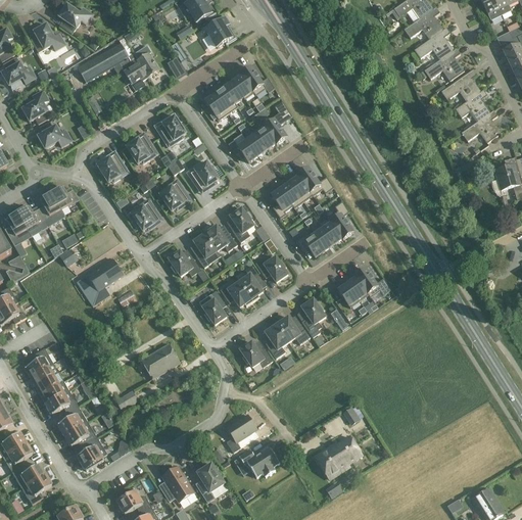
[(191,0),(185,4),(196,22),(204,17),(205,18),(205,19),(216,13),(209,3),(208,4),(206,0),(191,0)]
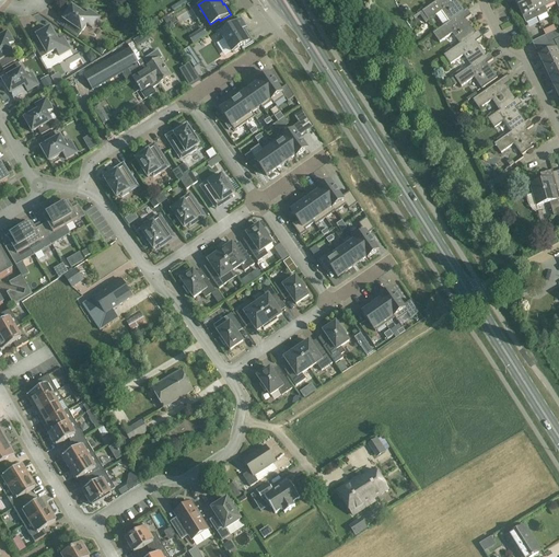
[(435,13),(443,24),(465,9),(457,0),(434,0),(422,9),(429,19),(435,13)]
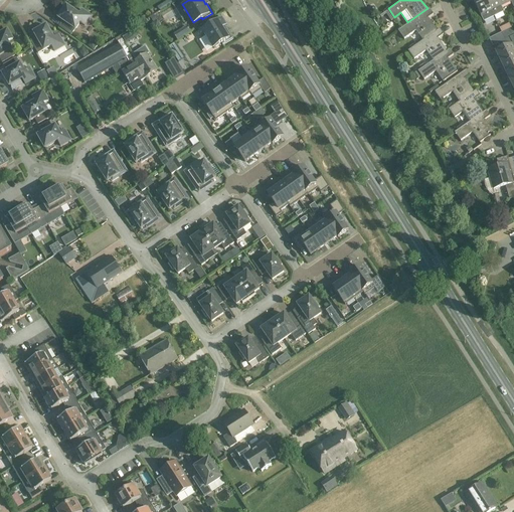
[(493,15),(485,0),(474,0),(482,16),(484,19),(493,15)]
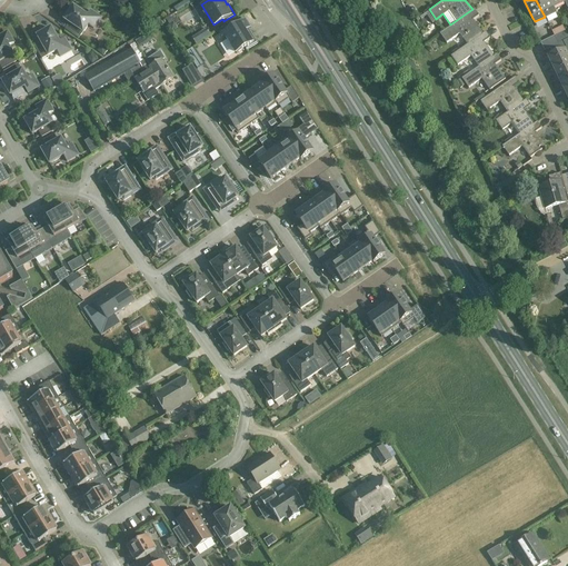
[(536,0),(545,17),(546,16),(556,11),(552,5),(550,0),(536,0)]
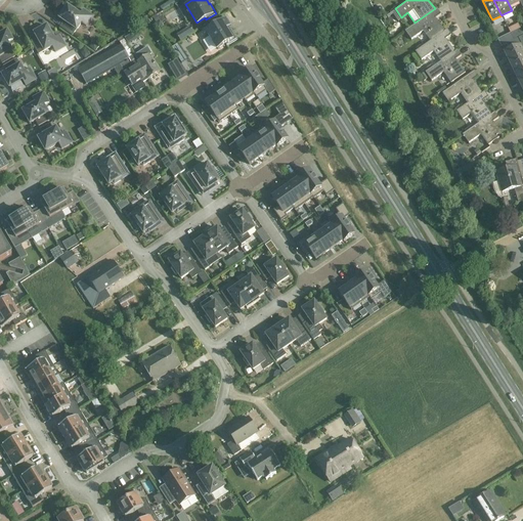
[(86,25),(92,14),(83,7),(79,12),(68,4),(59,16),(63,19),(59,25),(72,33),(76,28),(81,20),(86,25)]
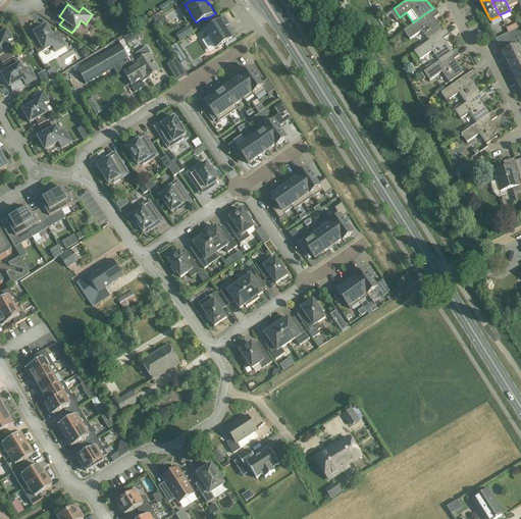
[(435,6),(433,8),(413,22),(404,29),(410,38),(422,29),(429,39),(444,29),(434,15),(439,12),(435,6)]
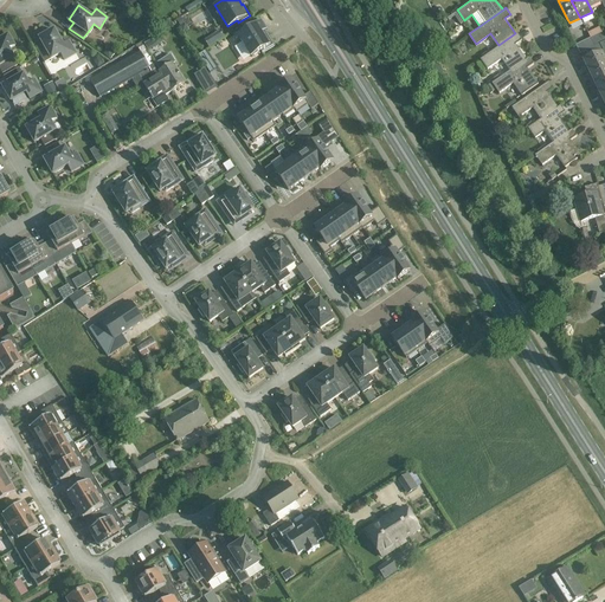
[(160,20),(153,26),(155,30),(163,26),(172,20),(168,15),(160,20)]
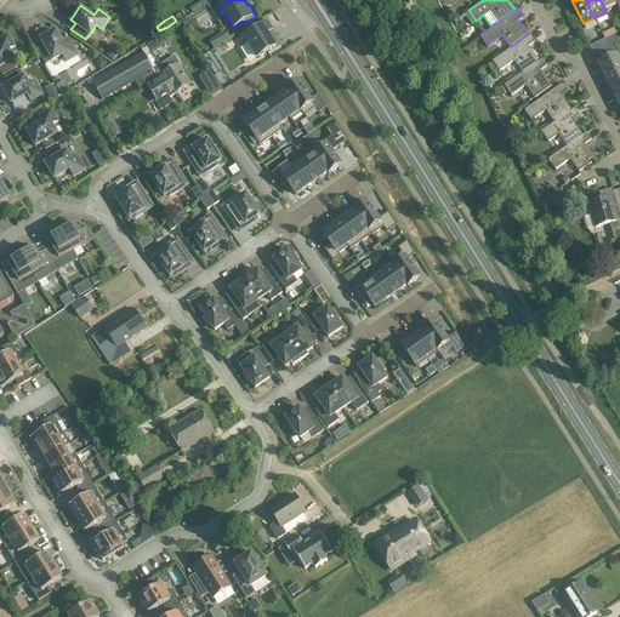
[(273,28),(268,18),(267,20),(244,34),(257,56),(267,50),(268,51),(268,52),(280,45),(273,33),(272,34),(269,30),(273,28)]
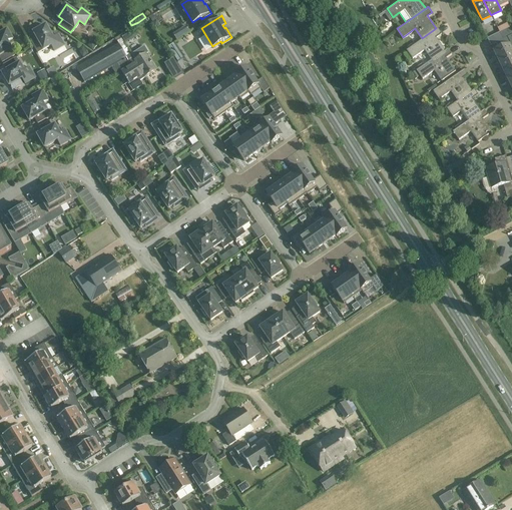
[(63,43),(58,33),(52,36),(45,23),(33,30),(36,35),(30,38),(37,51),(43,47),(43,48),(50,44),(53,49),(63,43)]
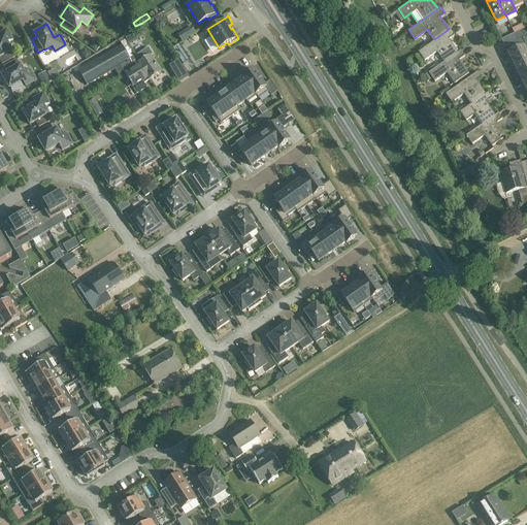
[(517,38),(526,33),(526,32),(524,26),(514,31),(517,38)]
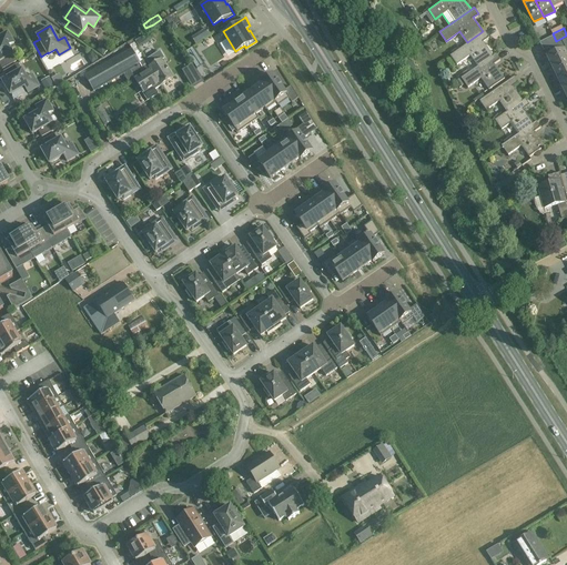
[(139,46),(153,36),(150,29),(134,39),(139,46)]
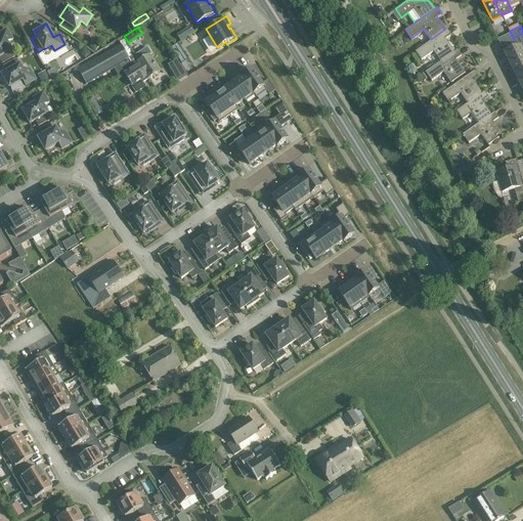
[(447,27),(445,29),(431,39),(416,49),(421,58),(434,49),(440,59),(454,49),(445,37),(451,33),(447,27)]
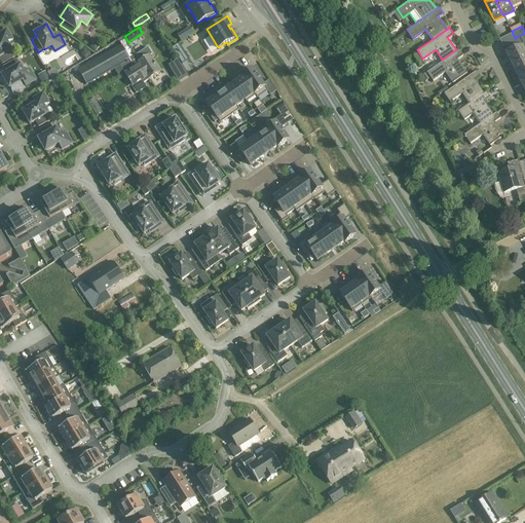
[(11,48),(7,41),(12,38),(6,28),(0,31),(0,60),(1,62),(14,54),(10,48),(11,48)]
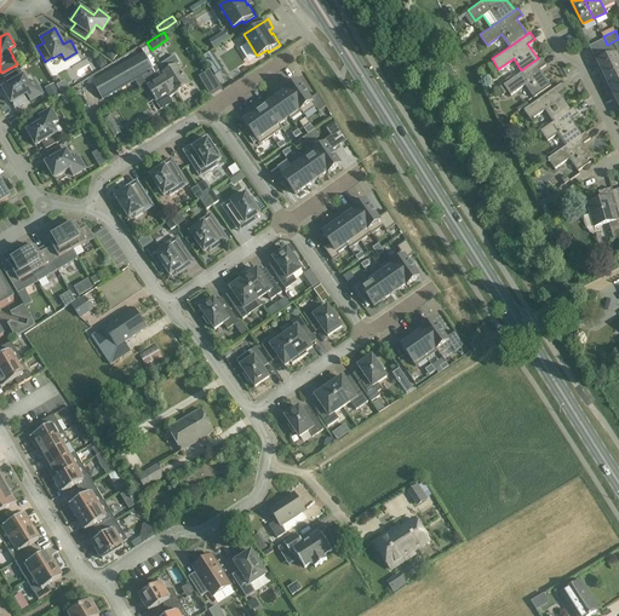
[(218,42),(213,34),(208,38),(213,45),(218,42)]
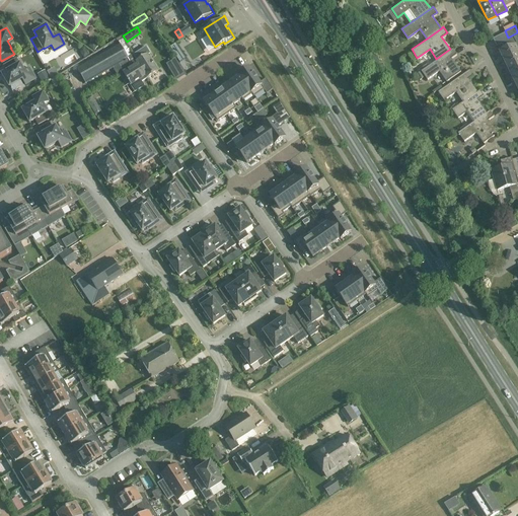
[(497,44),(502,42),(508,38),(505,30),(493,37),(497,44)]
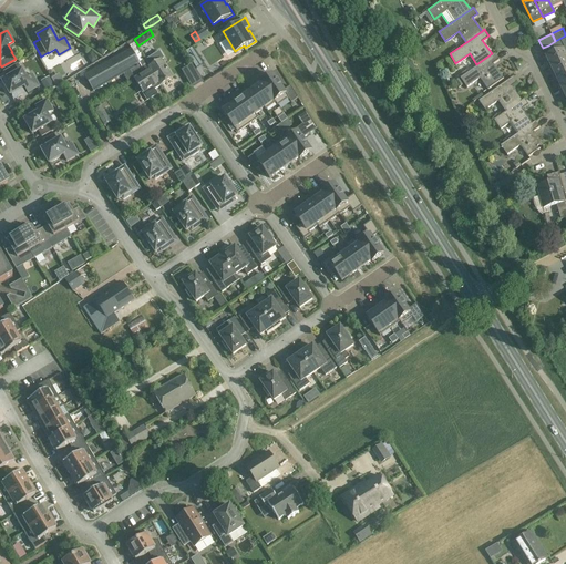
[(545,53),(551,64),(565,57),(565,36),(555,41),(548,45),(551,51),(545,53)]
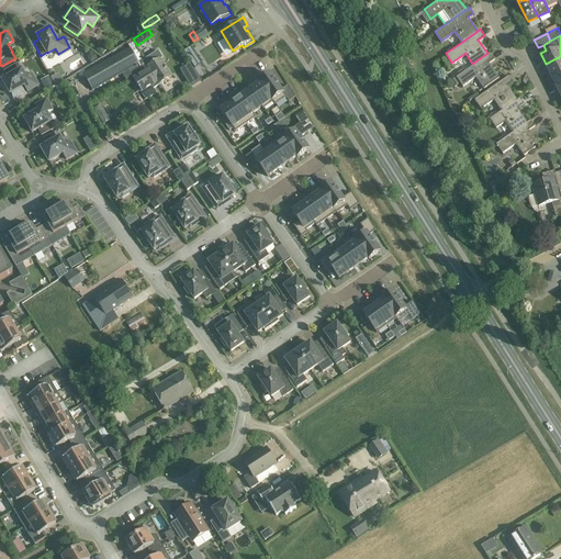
[(101,54),(107,47),(100,42),(94,47),(101,54)]
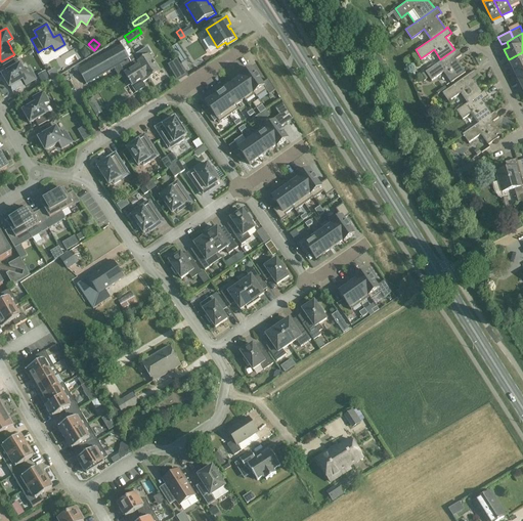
[(118,63),(124,73),(135,91),(145,85),(142,80),(147,77),(137,59),(133,53),(129,55),(121,42),(78,68),(86,82),(113,66),(118,63)]
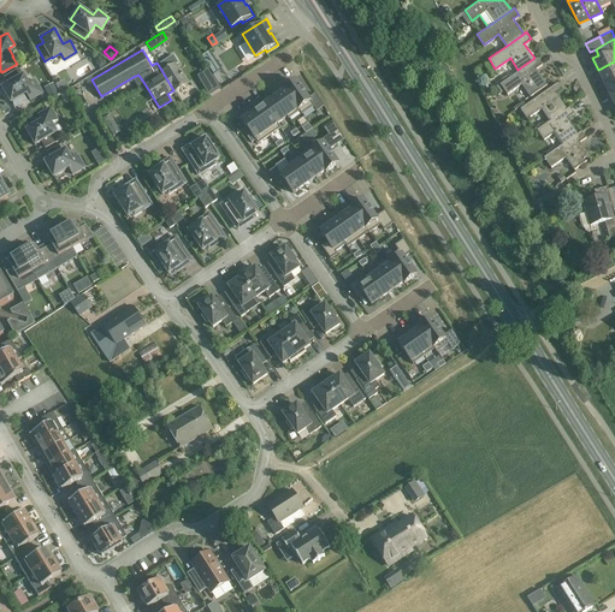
[(208,49),(201,54),(208,64),(213,71),(220,67),(216,60),(208,49)]
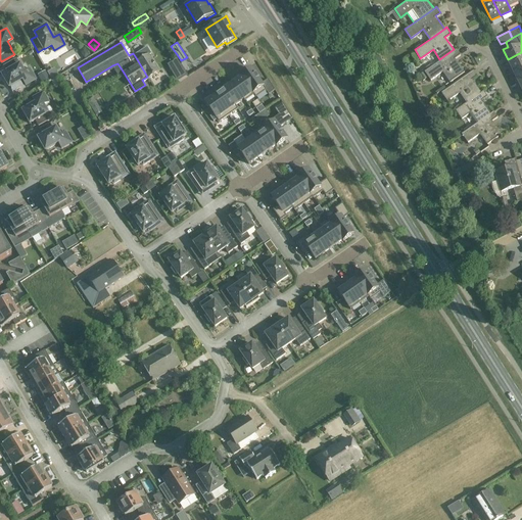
[(137,59),(147,77),(158,69),(148,54),(152,52),(147,44),(133,53),(137,59)]
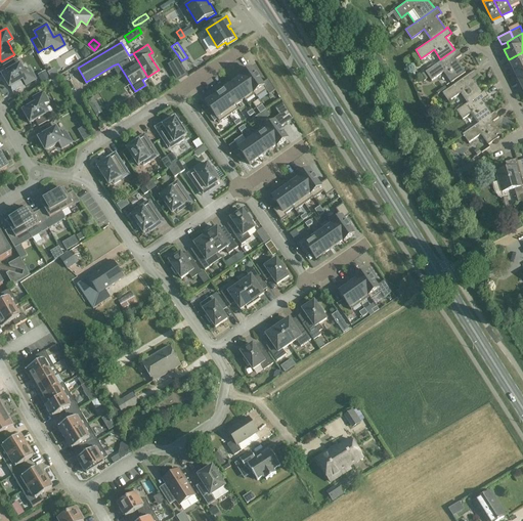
[(81,47),(80,51),(84,56),(89,53),(84,45),(81,47)]
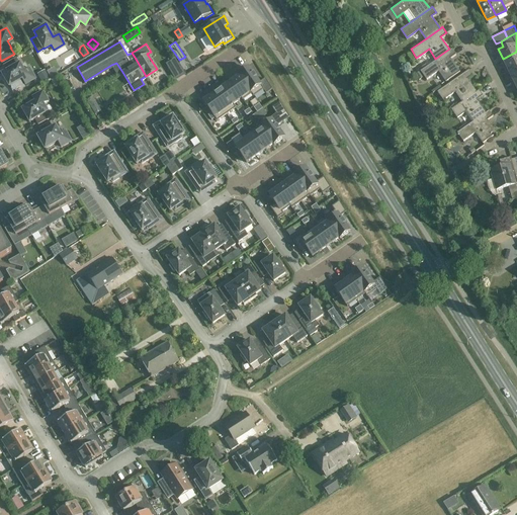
[(426,78),(439,70),(446,80),(460,70),(450,57),(456,53),(452,47),(449,49),(435,59),(420,69),(426,78)]
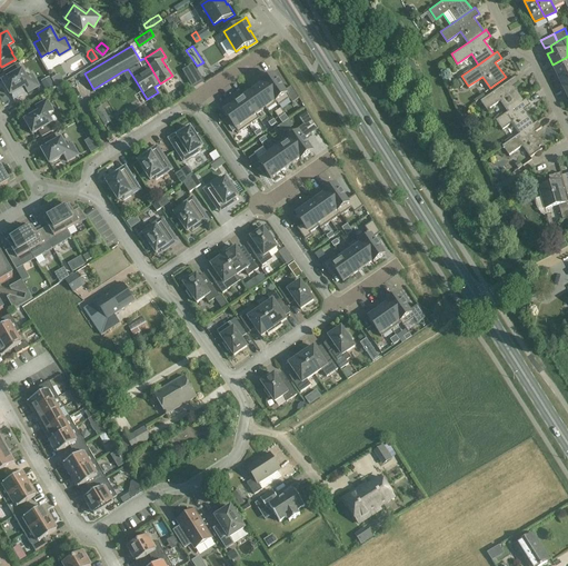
[(567,57),(552,65),(558,76),(567,70),(567,57)]
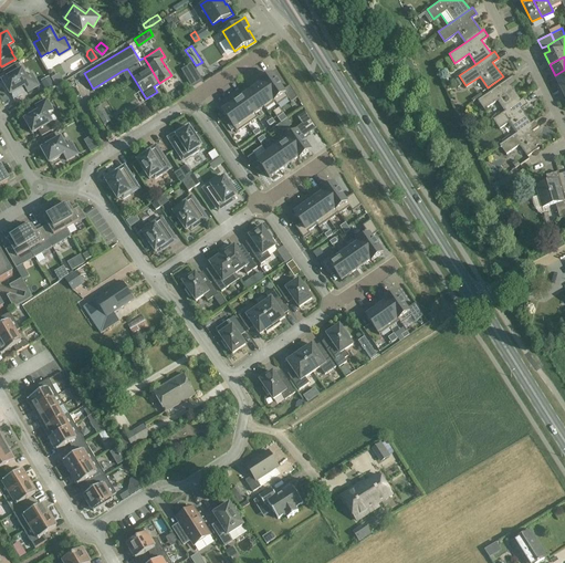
[(21,68),(17,62),(3,70),(7,75),(2,79),(10,92),(23,84),(27,90),(38,83),(31,72),(25,75),(21,68)]
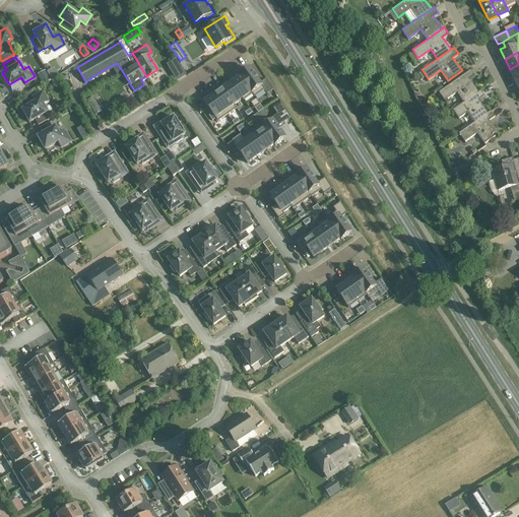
[(179,62),(175,57),(166,62),(169,68),(179,62)]
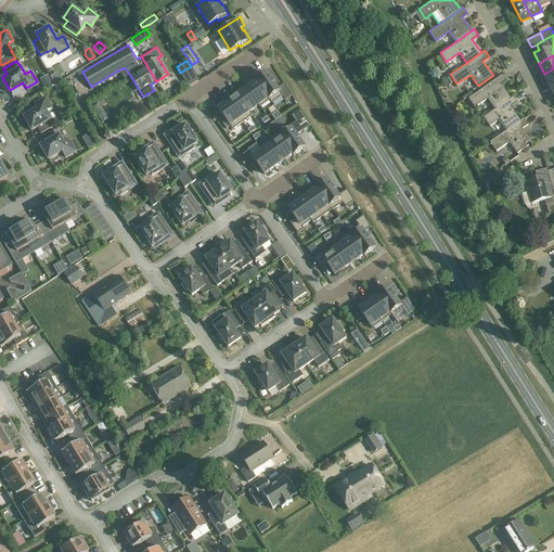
[(553,81),(553,68),(544,74),(550,85),(553,81)]
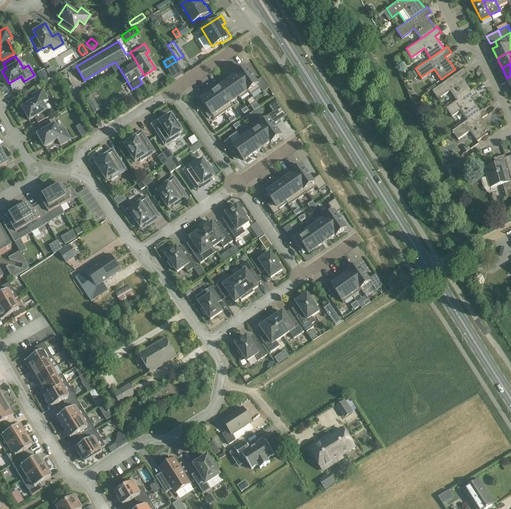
[(245,65),(235,72),(236,73),(237,73),(249,90),(248,91),(250,93),(259,87),(262,90),(268,86),(261,75),(255,80),(245,65)]
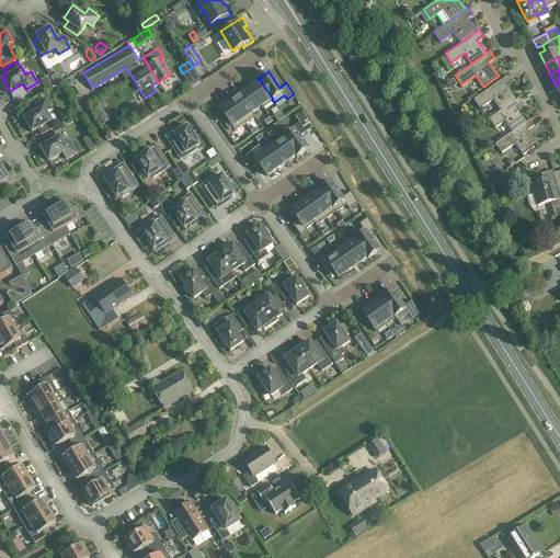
[(49,86),(54,83),(48,73),(44,76),(49,86)]
